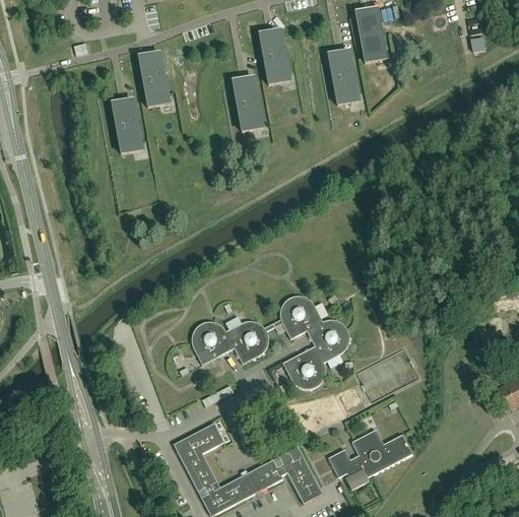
[(384,58),(383,50),(375,8),(354,11),(364,62),(384,58)]
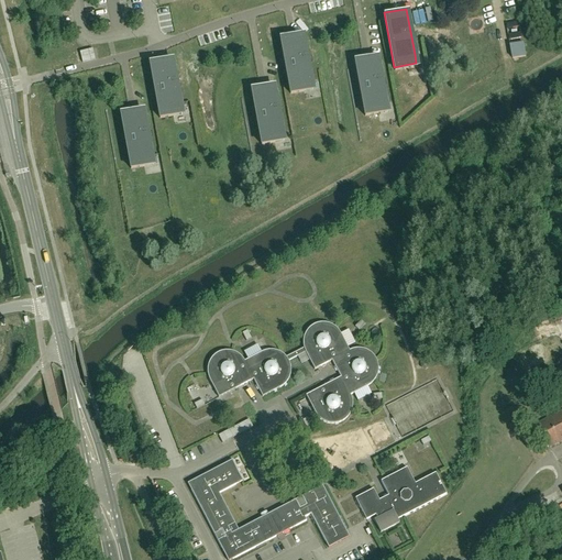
[(312,87),(310,78),(301,32),(279,36),(289,91),(312,87)]
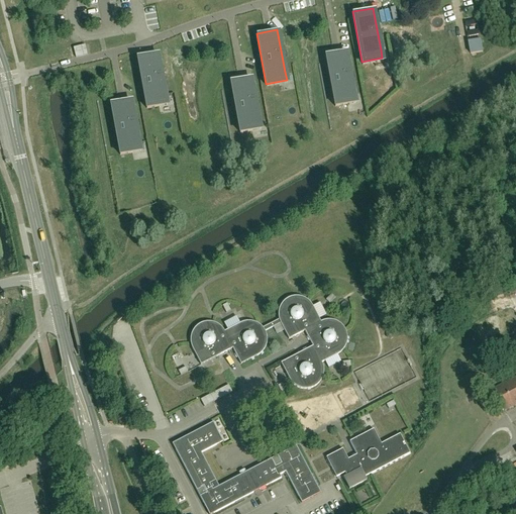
[(470,52),(482,48),(480,37),(468,39),(470,52)]
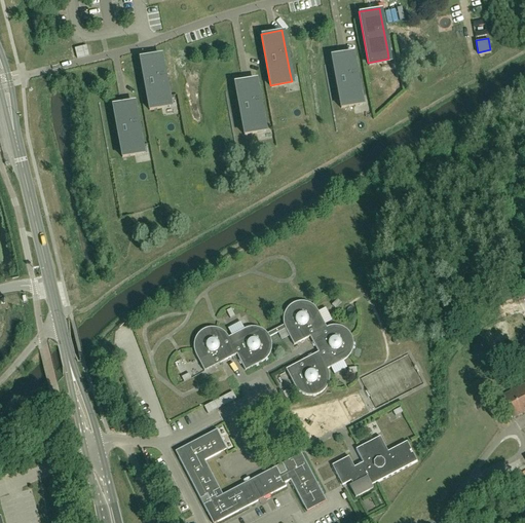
[(85,43),(73,46),(76,55),(87,52),(85,43)]
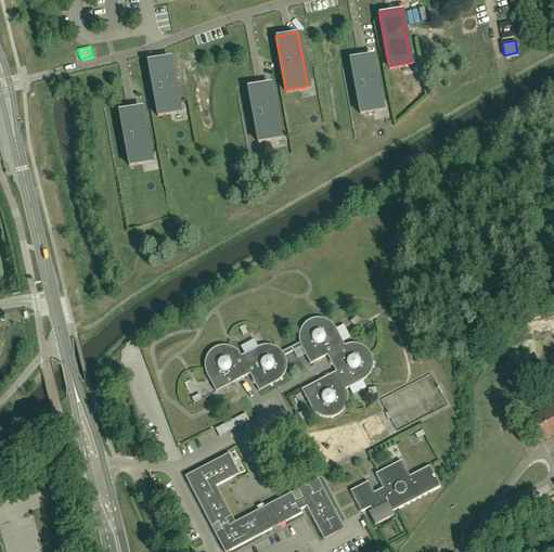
[(381,107),(379,99),(371,53),(349,58),(359,112),(381,107)]
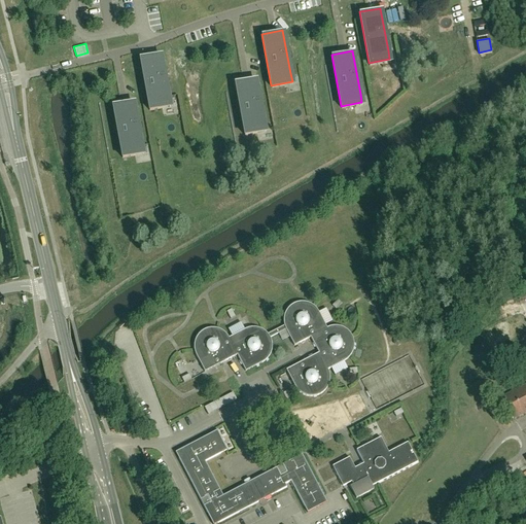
[(170,104),(168,96),(161,53),(139,57),(148,108),(170,104)]
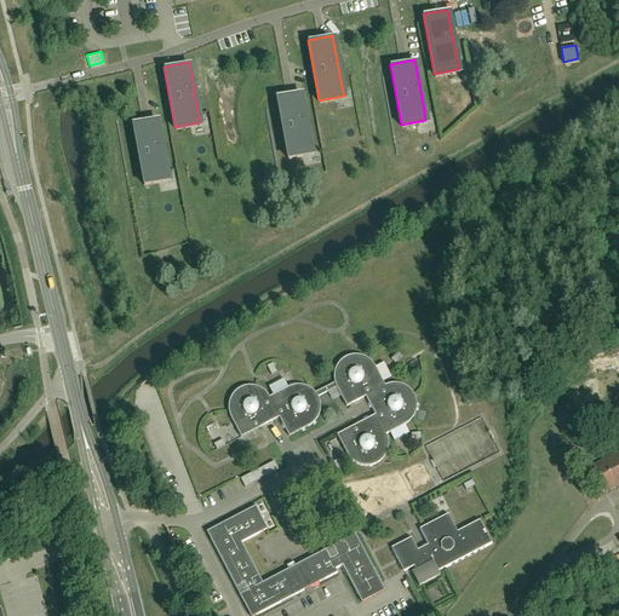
[(311,151),(310,142),(301,91),(275,96),(287,156),(311,151)]
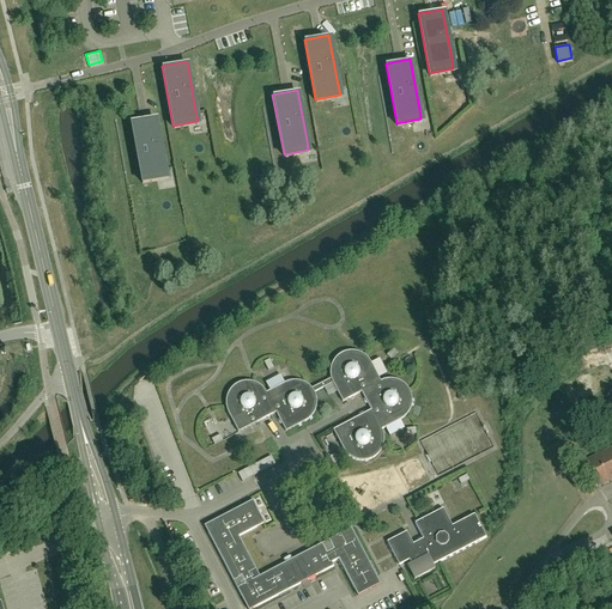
[(165,176),(164,166),(155,116),(131,121),(141,181),(165,176)]
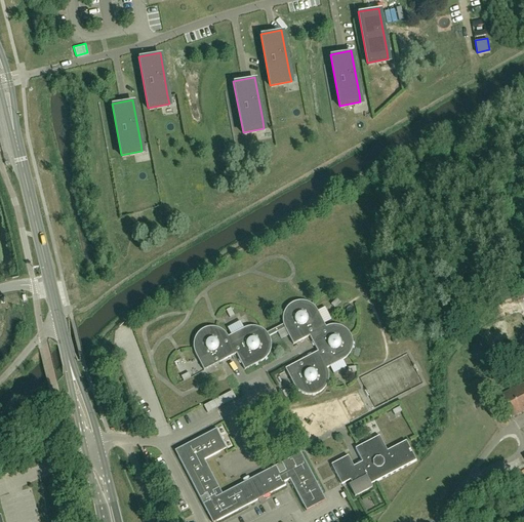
[(204,325),(202,326),(200,327),(199,328),(198,329),(197,330),(196,332),(195,333),(194,335),(193,336),(193,338),(193,340),(192,342),(192,344),(193,346),(193,347),(193,349),(194,350),(195,352),(203,368),(235,351),(243,367),(260,359),(262,358),(264,357),(265,356),(266,355),(267,353),(268,352),(268,351),(269,349),(270,348),(270,346),(270,345),(270,343),(270,342),(270,339),(270,338),(270,336),(269,335),(268,333),(284,325),(292,342),(309,333),(317,349),(284,366),(292,383),(293,384),(294,385),(295,387),(296,388),(297,389),(299,390),(300,391),(301,391),(304,392),(306,392),(307,393),(309,393),(310,393),(312,392),(314,392),(315,392),(317,391),(318,390),(320,390),(321,389),(322,388),(323,386),(324,385),(325,384),(326,382),(326,380),(327,378),(327,377),(328,375),(328,373),(327,372),(327,370),(327,368),(326,367),(326,365),(343,357),(345,356),(346,355),(347,353),(348,352),(349,351),(350,349),(351,348),(351,346),(352,345),(352,343),(352,340),(352,339),(352,337),(351,335),(351,334),(350,332),(349,330),(348,329),(347,328),(346,327),(344,326),(343,325),(341,324),(339,323),(337,323),(336,322),(334,322),(333,322),(331,322),(329,323),(328,323),(326,324),(325,324),(317,309),(316,307),(315,306),(314,305),(313,304),(312,303),(310,302),(309,300),(308,299),(306,299),(304,298),(303,298),(300,298),(299,298),(297,298),(295,298),(294,299),(292,299),(291,300),(289,302),(288,303),(287,304),(286,305),(285,307),(284,308),(283,309),(283,311),(282,312),(282,314),(282,316),(282,317),(282,319),(282,320),(282,322),(266,330),(265,329),(264,328),(263,327),(260,326),(259,325),(257,325),(256,324),(254,324),(252,324),(251,324),(249,324),(247,324),(246,324),(244,325),(243,326),(227,334),(227,332),(226,331),(225,330),(223,329),(222,328),(220,327),(218,326),(217,325),(215,325),(214,324),(212,324),(210,324),(209,324),(207,324),(206,325),(204,325)]
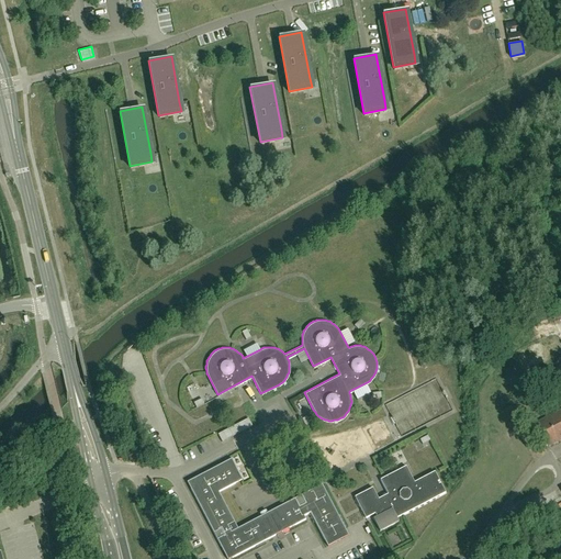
[(560,361),(551,367),(560,384),(560,361)]
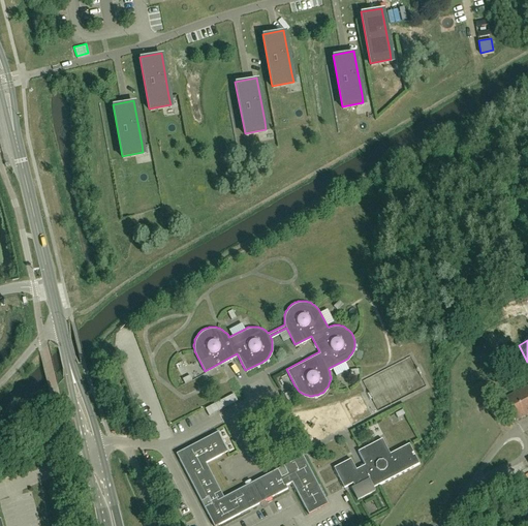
[(351,368),(351,379),(360,379),(359,368),(351,368)]
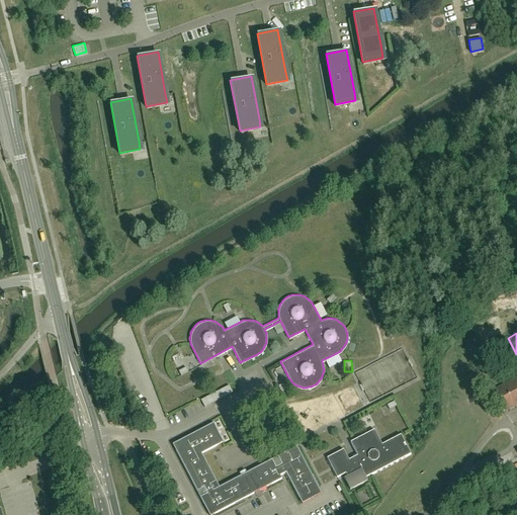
[(504,410),(516,402),(516,374),(493,388),(504,410)]
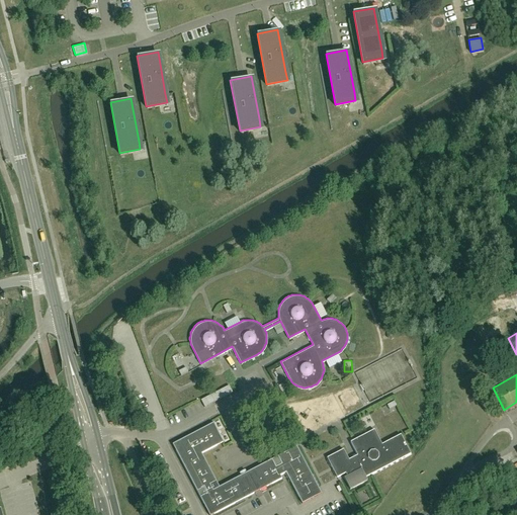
[(228,382),(199,398),(203,405),(232,390),(228,382)]
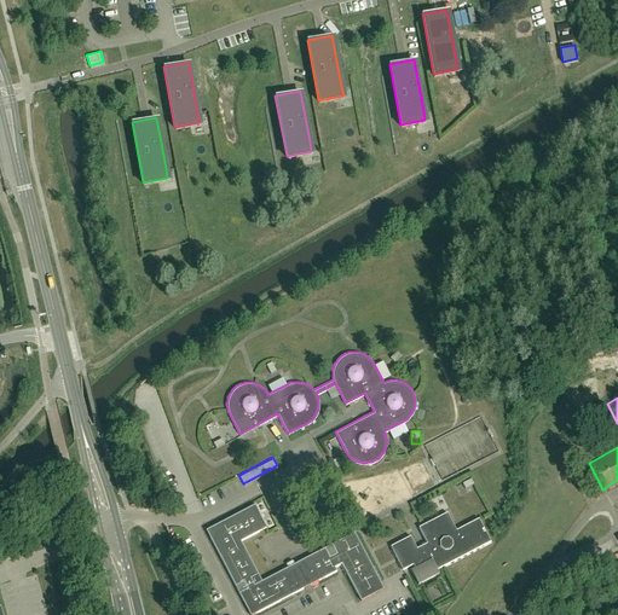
[(415,486),(431,479),(423,463),(408,470),(415,486)]
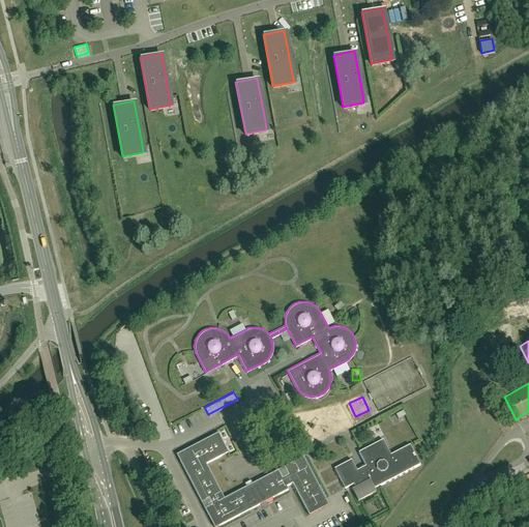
[(217,431),(175,452),(201,500),(203,506),(213,526),(288,488),(286,485),(291,481),(294,486),(307,513),(327,503),(324,497),(302,455),(283,465),(277,468),(244,485),(223,496),(221,490),(205,462),(228,450),(225,444),(217,431)]
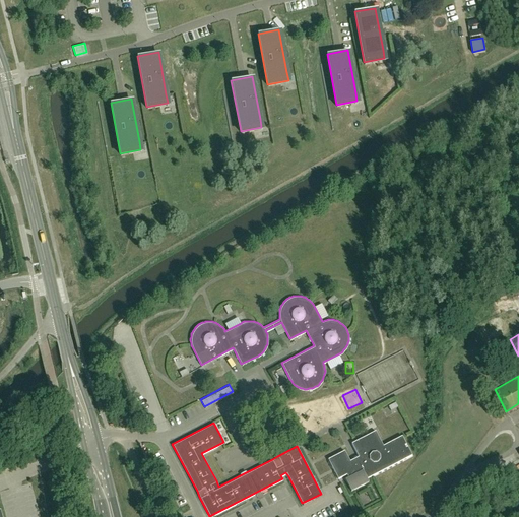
[(327,457),(337,477),(345,472),(347,475),(344,477),(350,489),(368,480),(366,476),(411,453),(406,445),(405,445),(403,443),(405,442),(401,434),(382,444),(375,429),(350,441),(358,455),(349,459),(343,449),(327,457)]
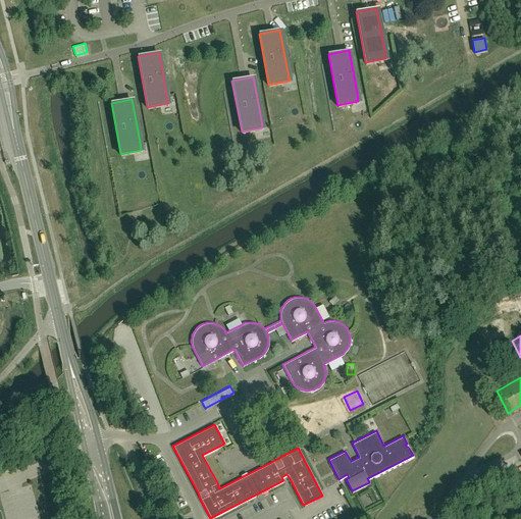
All buildings are outlined.
